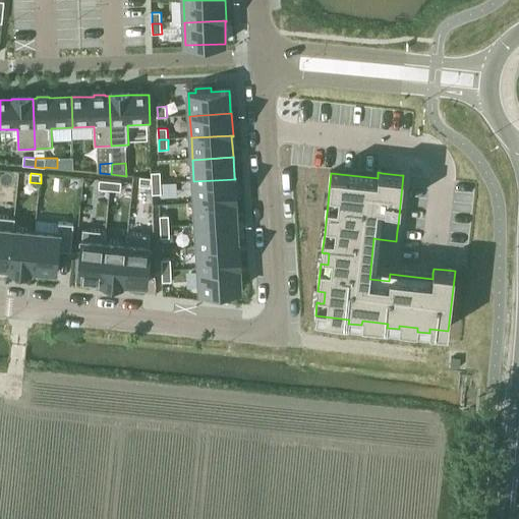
[(162,173),(153,173),(153,184),(162,183),(162,173)]
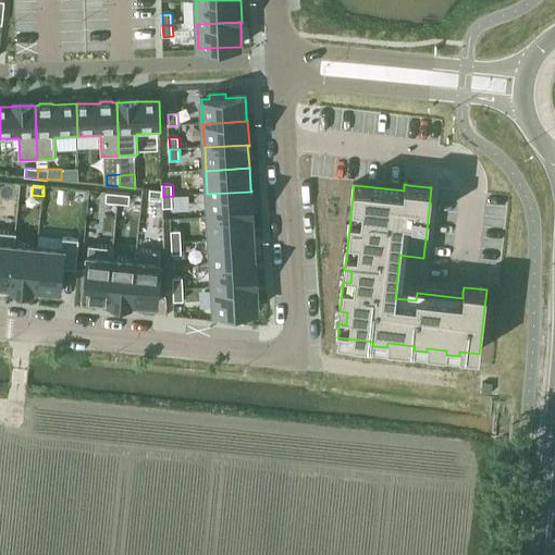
[(150,189),(150,199),(161,200),(162,190),(150,189)]
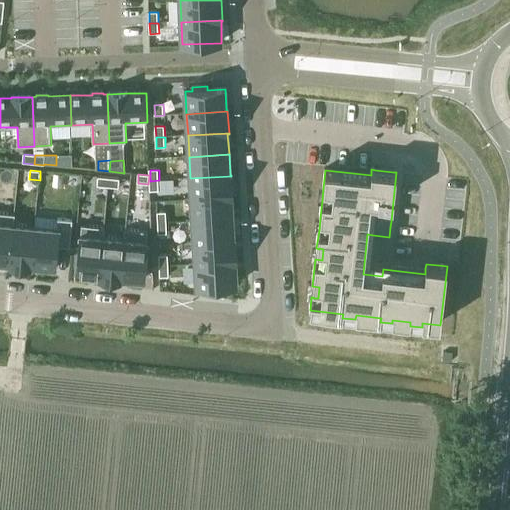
[(231,176),(190,178),(192,200),(233,198),(231,176)]
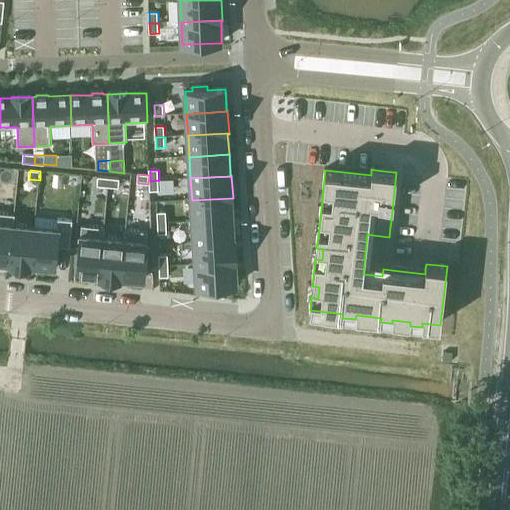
[(99,177),(98,186),(108,187),(109,178),(99,177)]
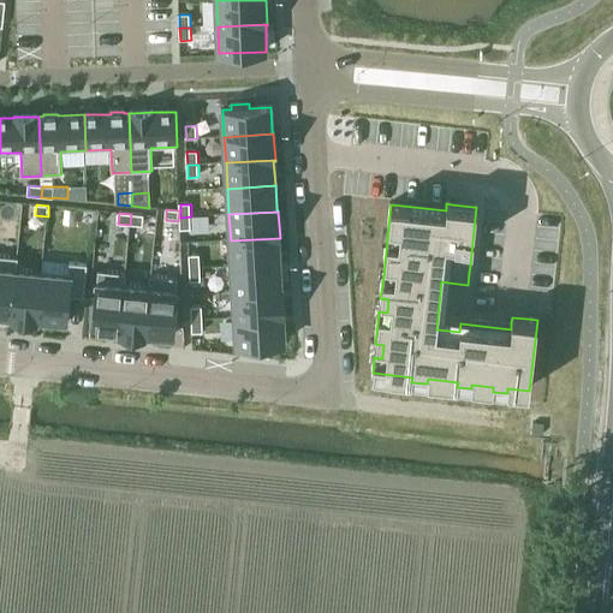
[(130,225),(143,226),(144,215),(131,214),(130,225)]
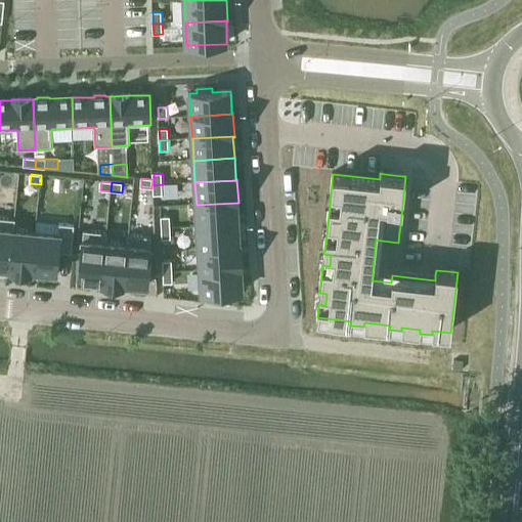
[(163,184),(154,185),(155,196),(164,196),(163,184)]
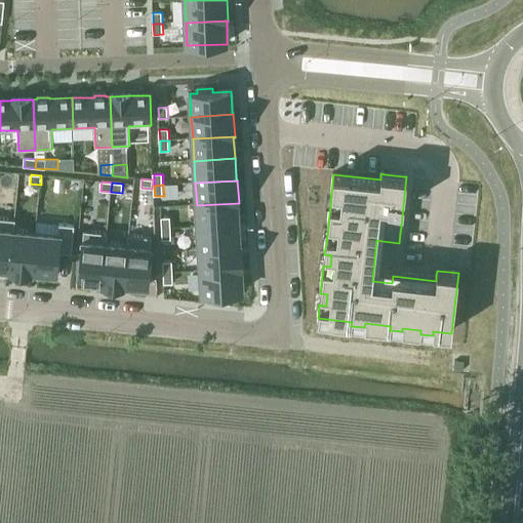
[(239,203),(197,205),(198,228),(239,225),(237,204),(239,204),(239,203)]
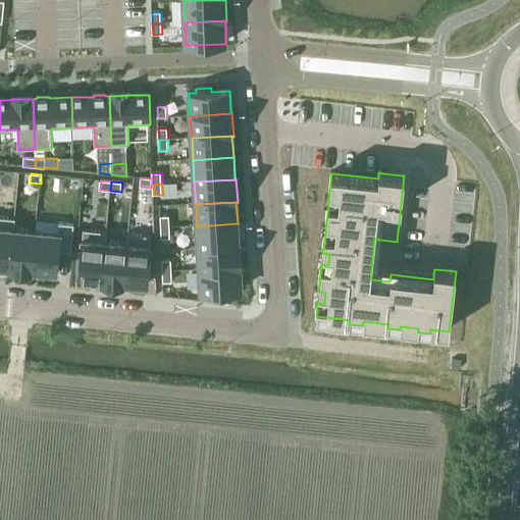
[(169,216),(160,217),(161,227),(170,227),(169,216)]
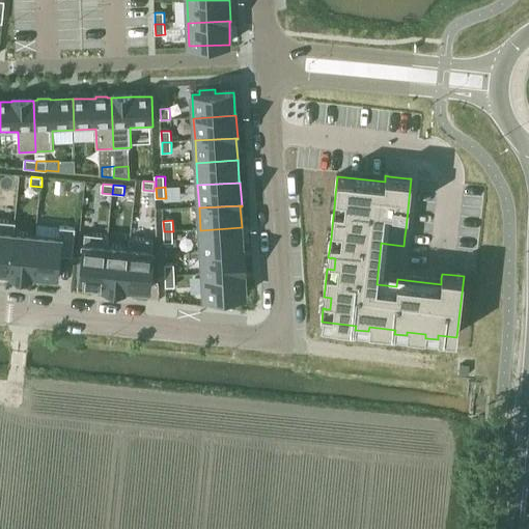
[(0,221),(0,272),(9,274),(8,275),(9,275),(15,223),(0,221)]
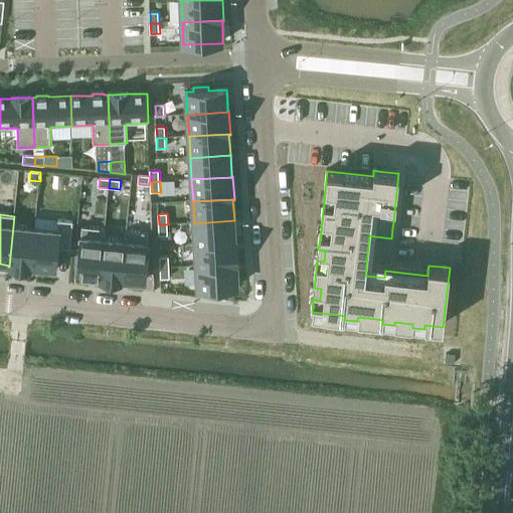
[(14,216),(9,267),(31,269),(35,227),(14,225),(15,216),(14,216)]
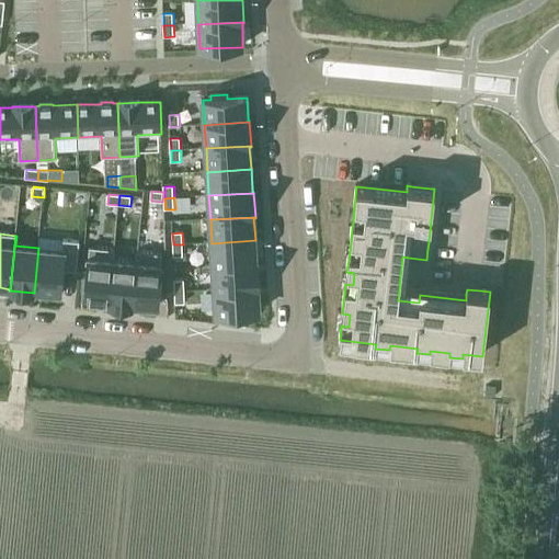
[(38,248),(34,293),(35,293),(35,292),(60,294),(63,270),(77,272),(80,241),(64,240),(63,250),(38,248)]
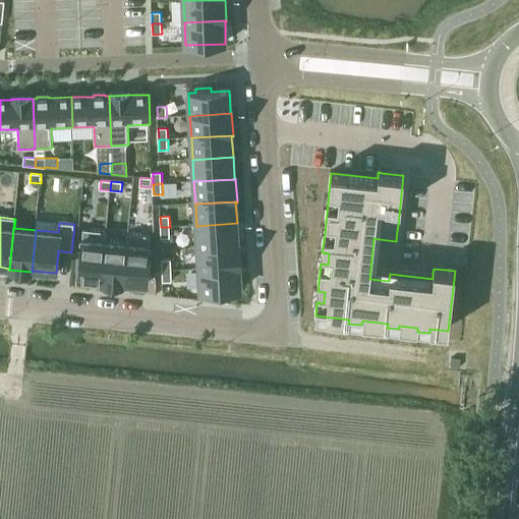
[(237,223),(196,226),(197,247),(239,245),(239,244),(238,244),(237,223)]
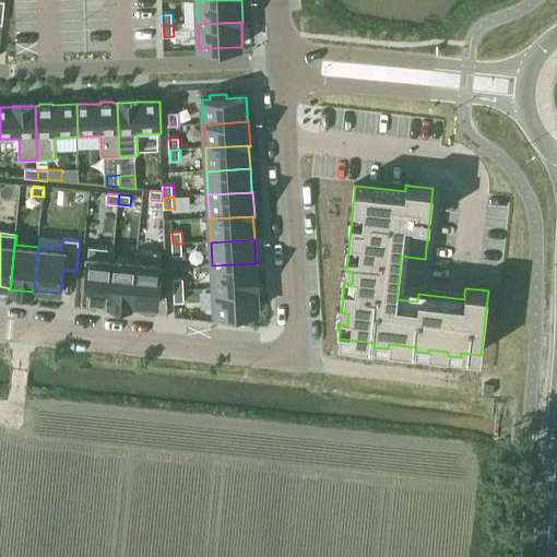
[(182,244),(173,244),(173,256),(182,256),(182,244)]
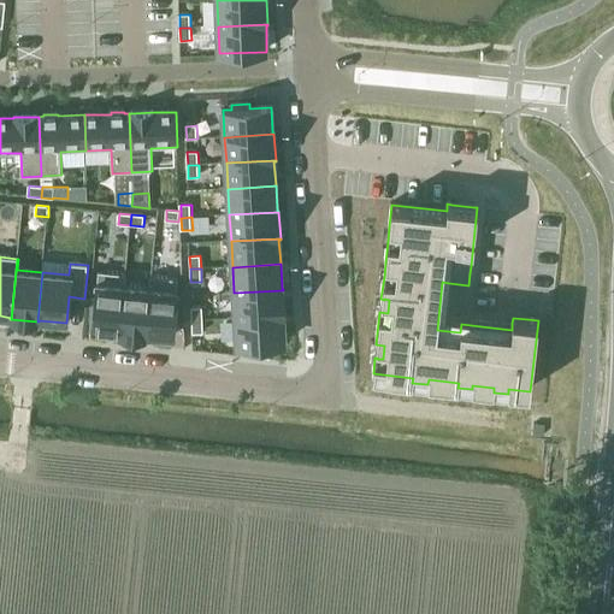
[(99,271),(93,330),(118,334),(118,335),(119,335),(125,275),(99,271)]
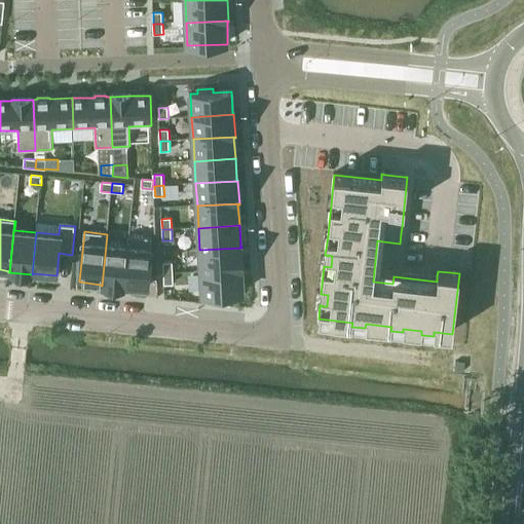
[(107,234),(102,286),(124,288),(129,236),(128,236),(127,246),(107,244),(108,234),(107,234)]
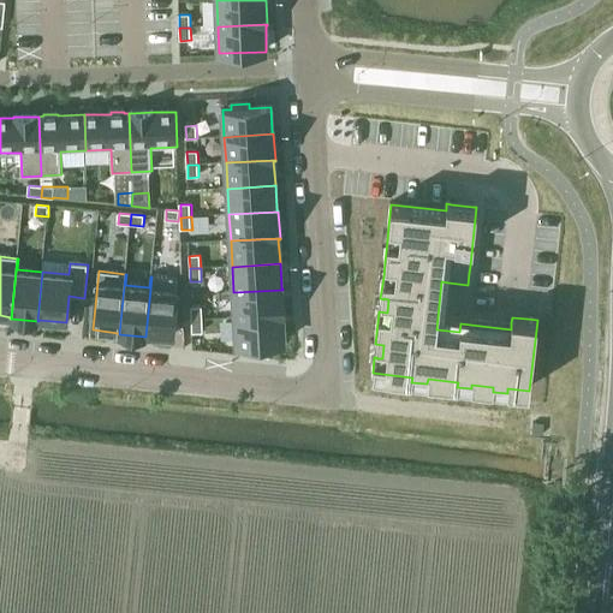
[(152,277),(146,337),(147,337),(147,335),(172,338),(178,279),(152,277)]
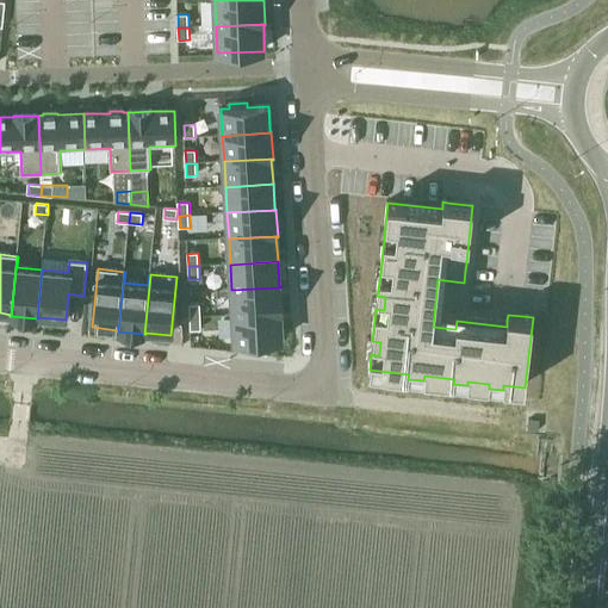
[(280,287),(231,290),(234,316),(283,312),(280,287)]
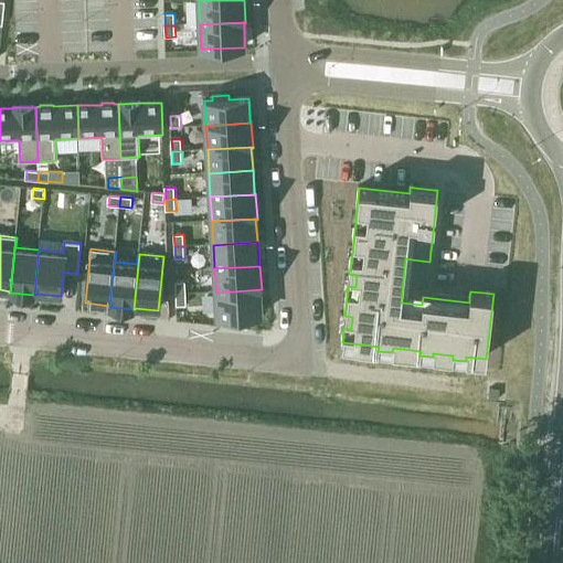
[(186,283),(176,283),(177,295),(187,294),(186,283)]
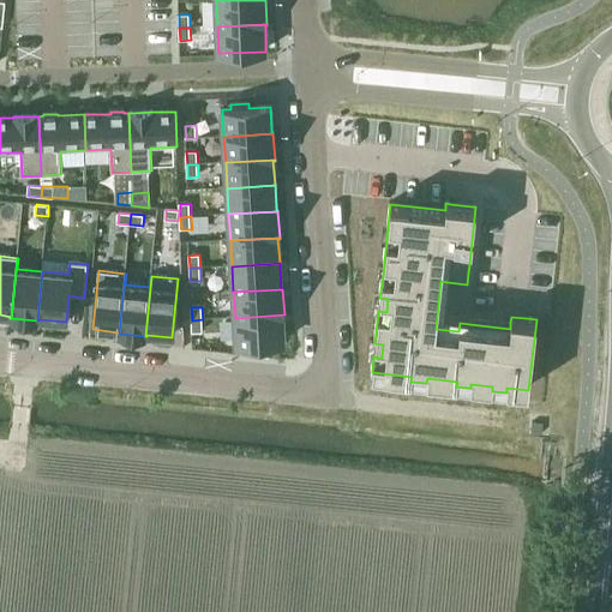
[(285,315),(235,318),(237,345),(245,345),(245,349),(263,348),(263,343),(285,342),(282,316),(285,316),(285,315)]
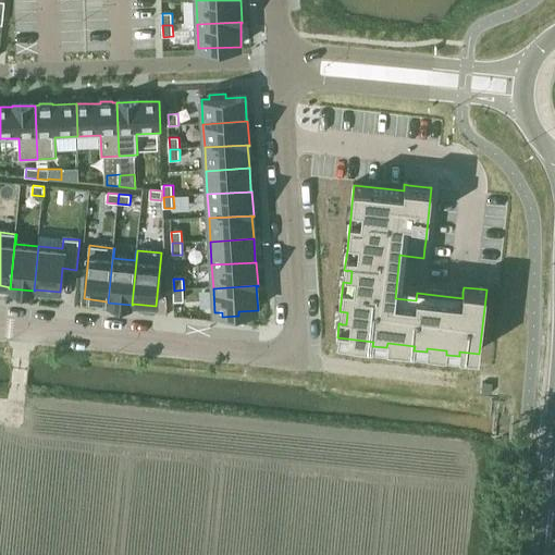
[(184,290),(174,291),(174,301),(184,301),(184,290)]
